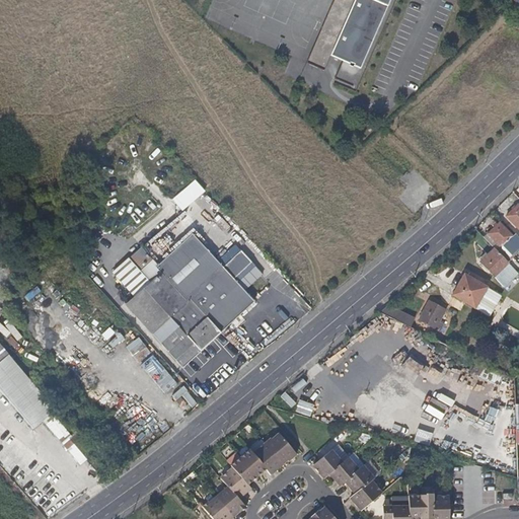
[(334,0),(306,64),(324,72),(329,58),(343,63),(332,84),(355,93),(395,0),(334,0)]
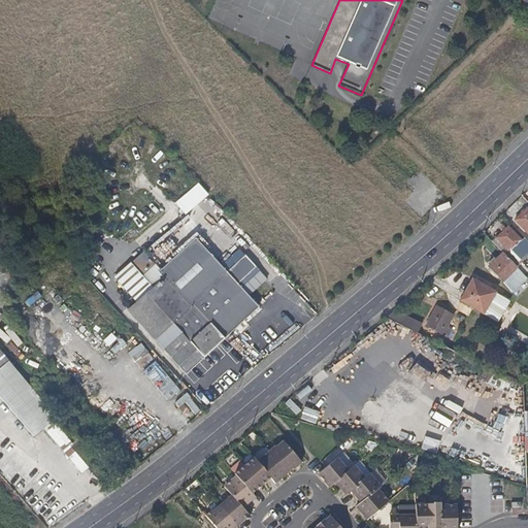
[(527,209),(526,208),(514,220),(527,234),(527,209)]
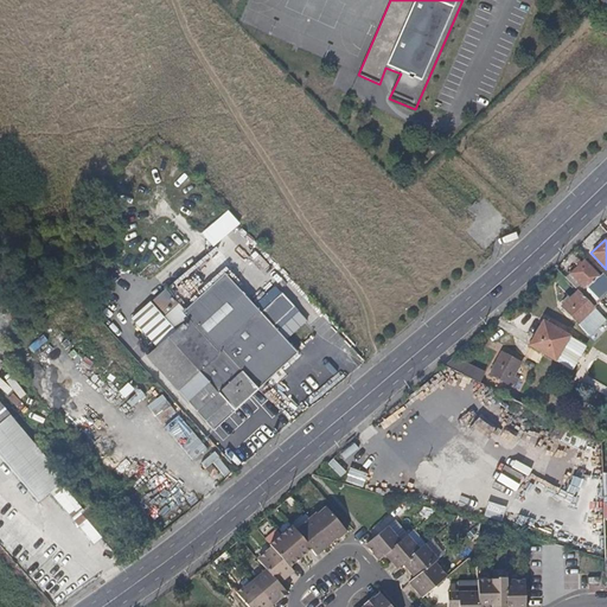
[(585,260),(569,274),(595,301),(606,288),(606,278),(602,274),(600,276),(585,260)]
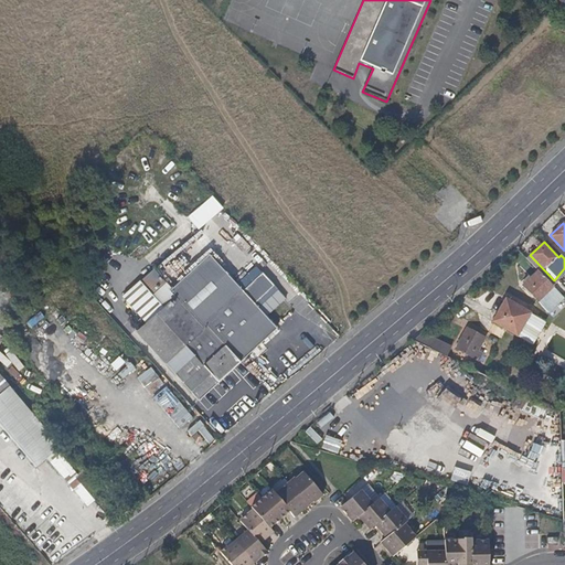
[(210,255),(172,289),(155,269),(123,297),(146,323),(137,332),(199,401),(277,329),(255,305),(243,291),(210,255)]
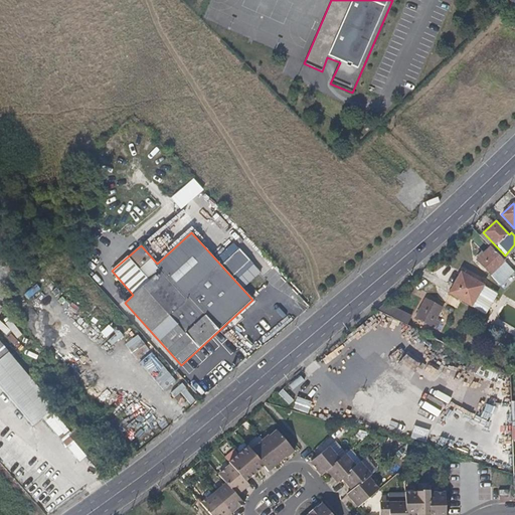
[(490,246),(475,261),(489,276),(504,262),(490,246)]
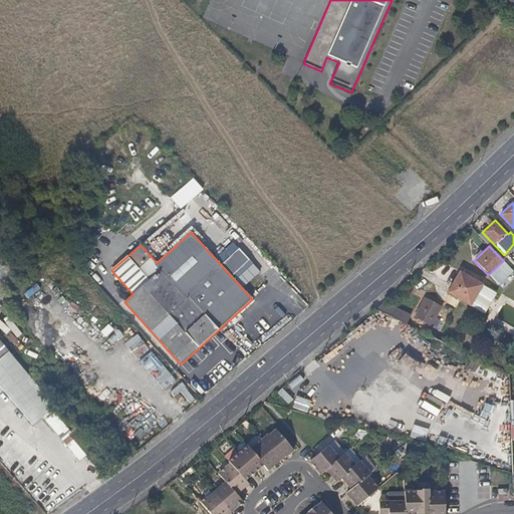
[(250,260),(239,248),(221,265),(232,277),(250,260)]
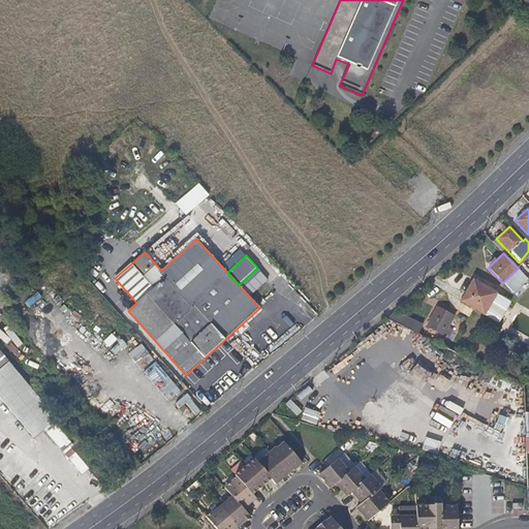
[(511,302),(472,279),(460,301),(498,322),(511,302)]
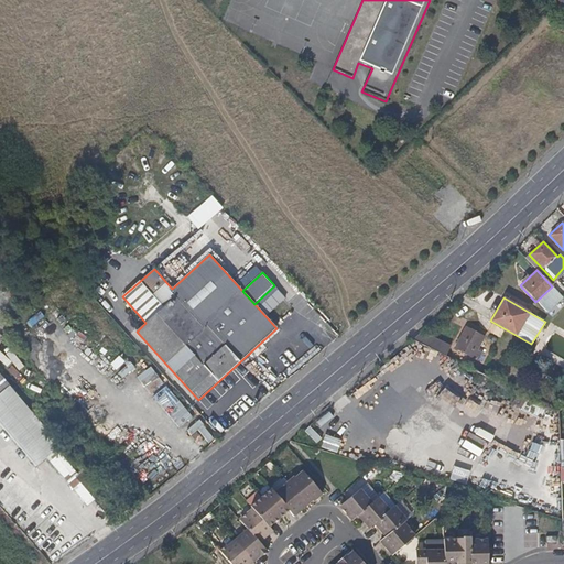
[(484,337),(465,327),(454,347),(477,360),(481,353),(477,350),(484,337)]
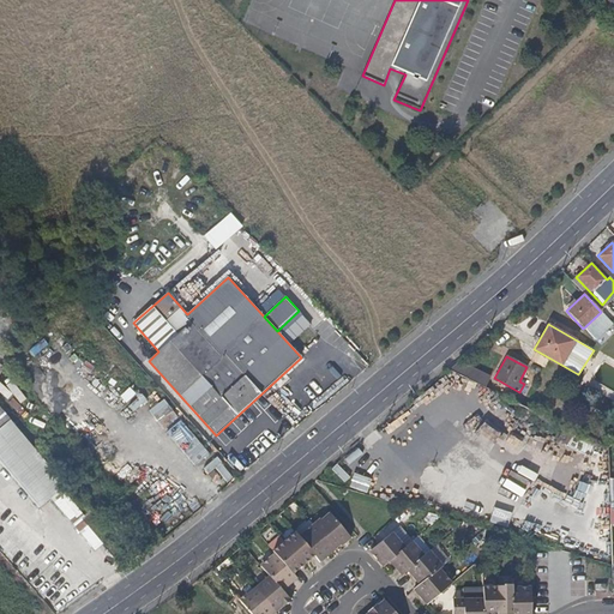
[(459,360),(449,369),(485,387),(491,375),(459,360)]
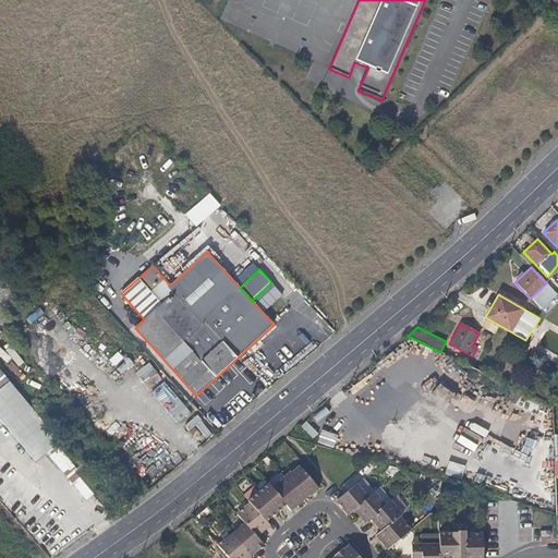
[(120,351),(110,360),(116,366),(125,358),(120,351)]
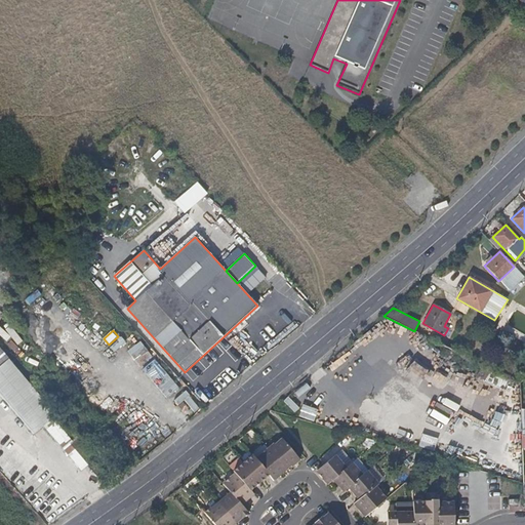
[(143,340),(129,350),(138,364),(152,355),(143,340)]
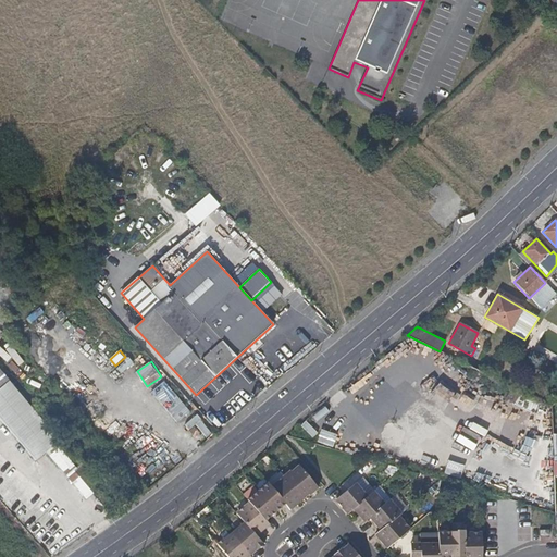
[(61,440),(0,369),(0,418),(37,460),(47,452),(61,440)]
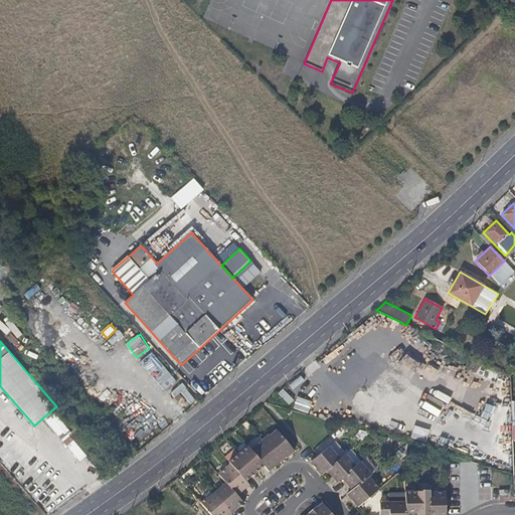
[(154,351),(142,360),(164,391),(177,382),(154,351)]
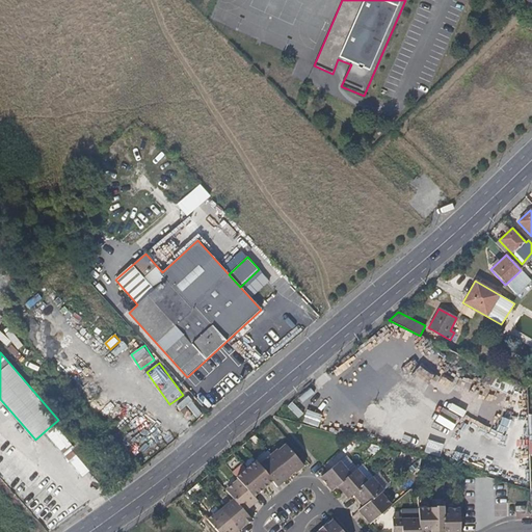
[(365,369),(346,378),(348,383),(368,374),(365,369)]
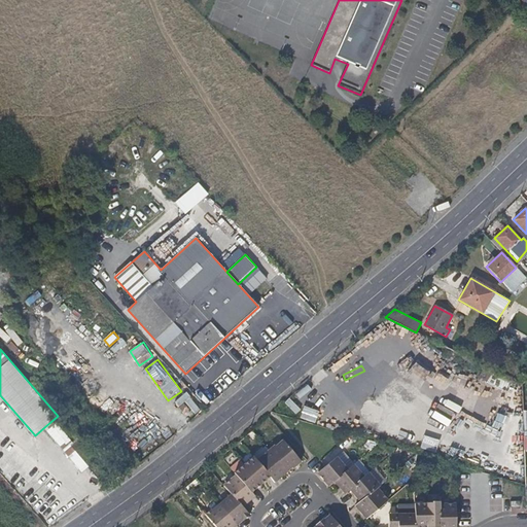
[(176,400),(180,406),(191,398),(187,393),(176,400)]
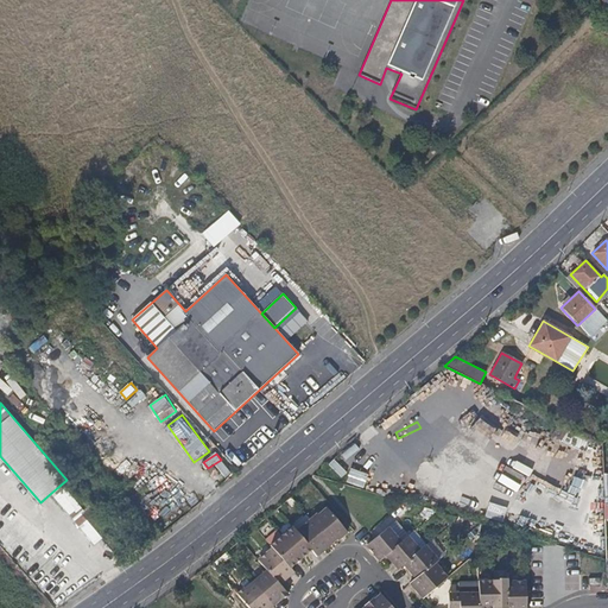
[(0,457),(0,469),(5,476),(11,470),(0,457)]
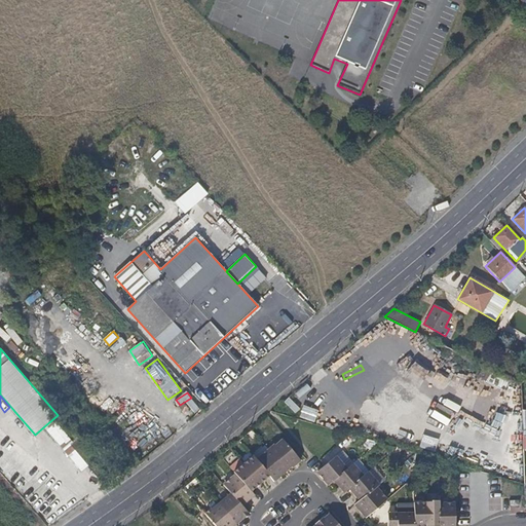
[(291,398),(287,402),(296,413),(301,409),(291,398)]
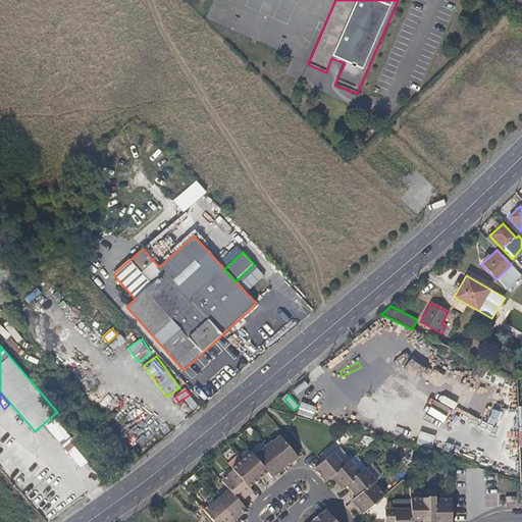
[(475,399),(468,407),(480,419),(487,411),(475,399)]
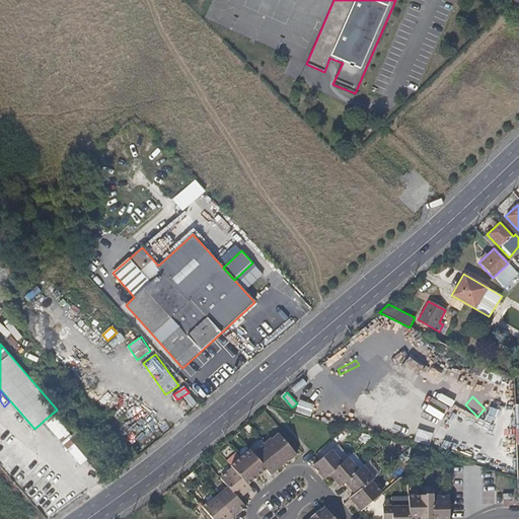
[(369,410),(386,404),(383,398),(367,403),(369,410)]
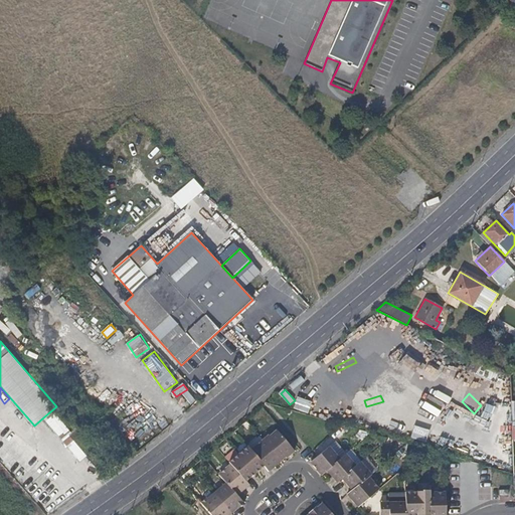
[(56,406),(43,417),(80,462),(87,457),(104,476),(111,470),(56,406)]
